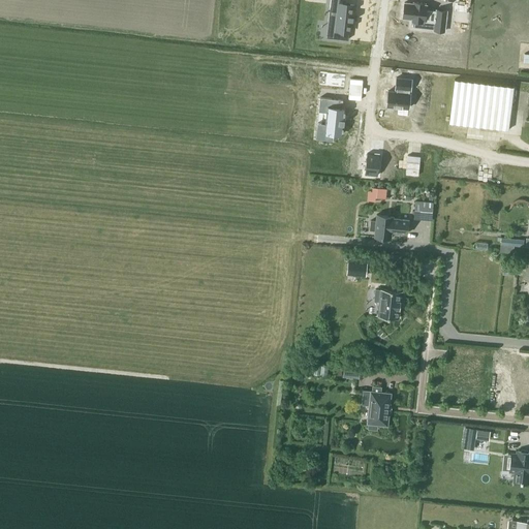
[(330,0),(329,22),(336,23),(334,37),(348,39),(348,32),(349,31),(351,31),(352,21),(352,20),(352,17),(353,17),(353,16),(352,16),(354,5),(339,3),(339,2),(339,0),(330,0)]
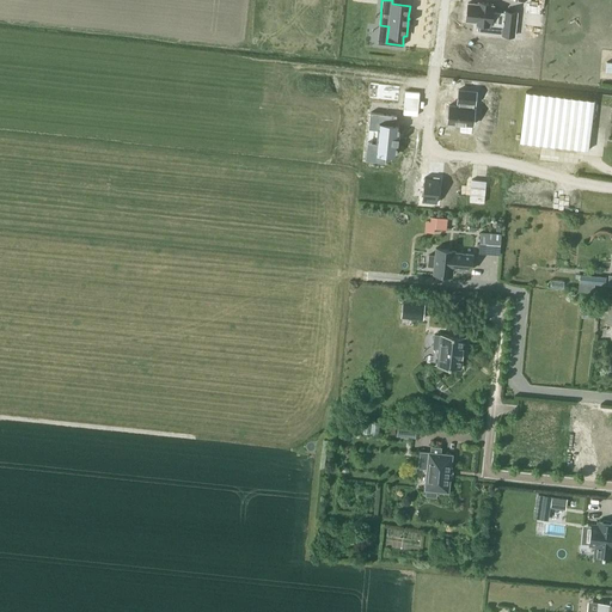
[(467,2),(465,20),(477,22),(477,23),(503,26),(502,34),(502,35),(514,36),(516,12),(505,11),(505,12),(493,11),(493,6),(490,5),(490,4),(478,2),(478,4),(467,2)]
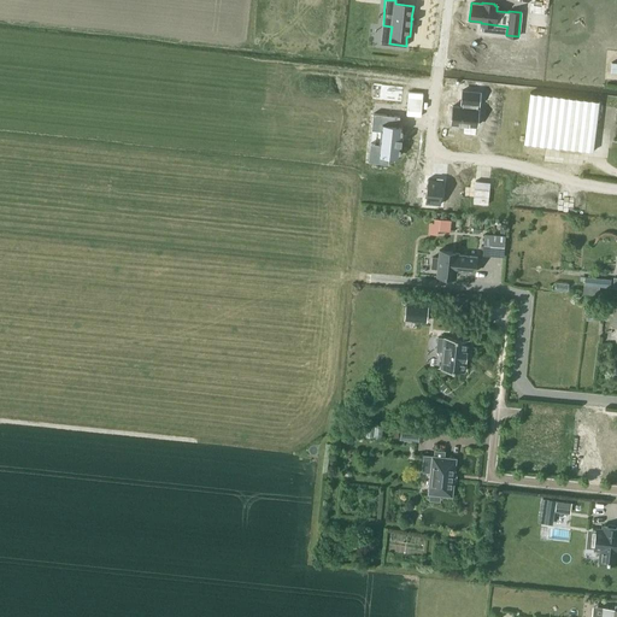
[(452,106),(451,123),(476,125),(479,109),(476,109),(477,105),(479,105),(480,92),(462,90),(460,103),(463,103),(462,106),(460,106),(452,106)]
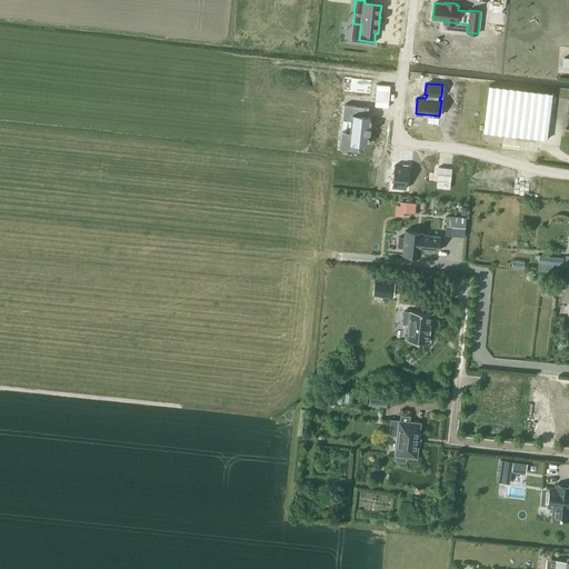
[(552,93),(489,87),(483,133),(547,140),(552,93)]
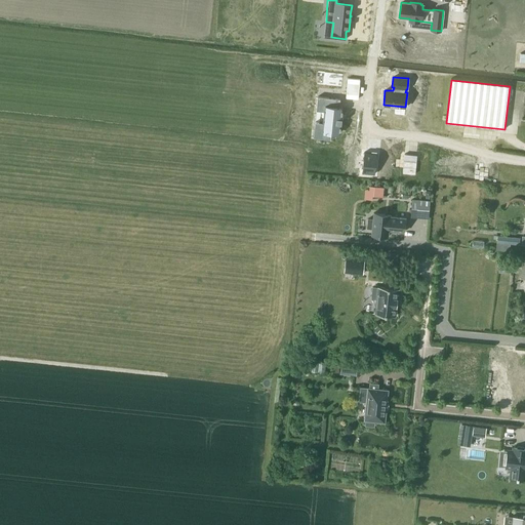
[(315,122),(313,137),(330,138),(331,131),(339,132),(340,122),(340,123),(341,117),(340,117),(341,108),(339,107),(339,98),(317,96),(316,110),(324,111),(323,123),(315,122)]
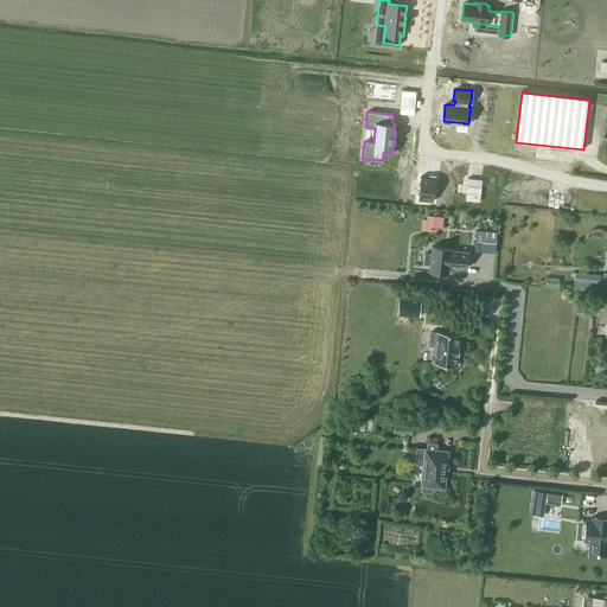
[(421,176),(419,199),(433,200),(435,177),(429,177),(421,176)]
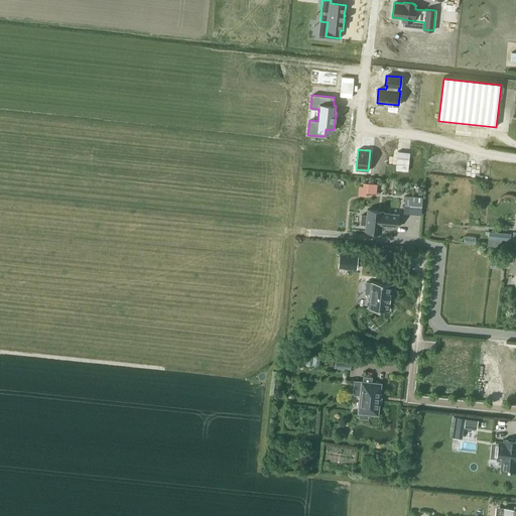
[(397,151),(395,169),(407,170),(409,152),(397,151)]
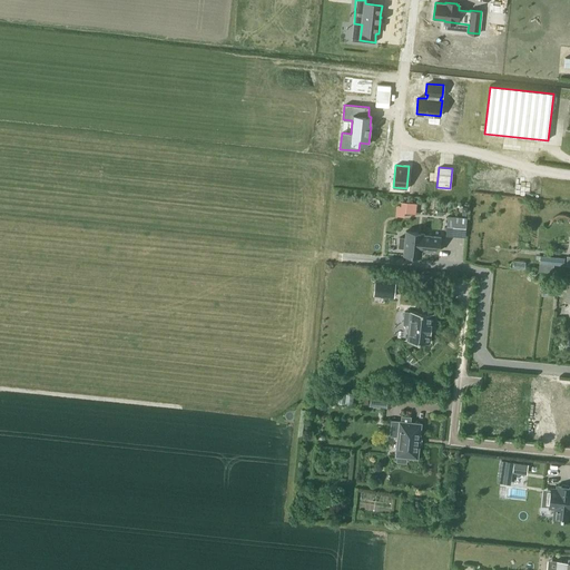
[(412,203),(402,202),(402,206),(401,212),(404,212),(411,213),(412,203)]
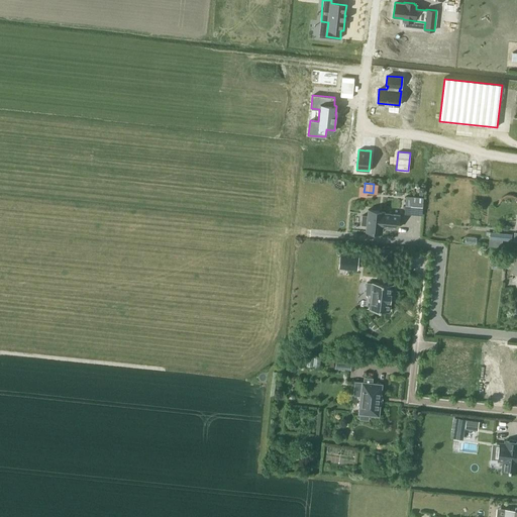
[(411,203),(415,203),(415,197),(406,196),(404,213),(410,213),(411,203)]
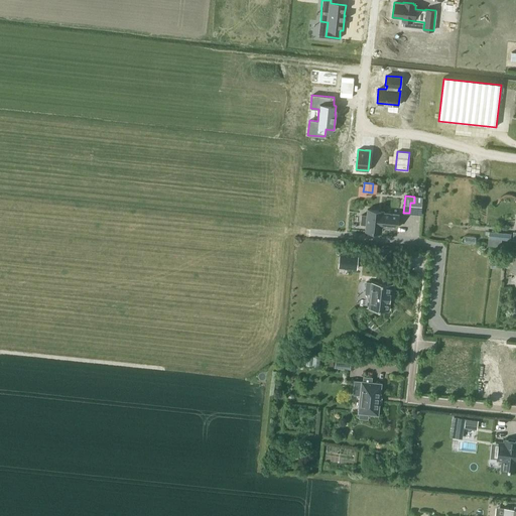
[(381,232),(382,226),(397,228),(398,214),(383,213),(383,211),(367,210),(366,216),(362,215),(361,224),(366,225),(365,231),(381,232)]
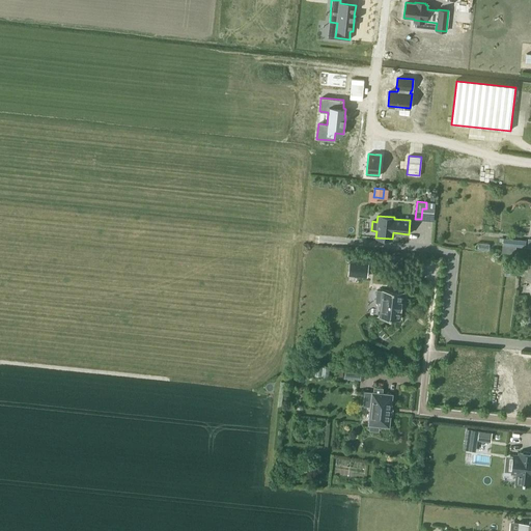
[(503,238),(502,245),(515,246),(525,247),(526,240),(503,238)]
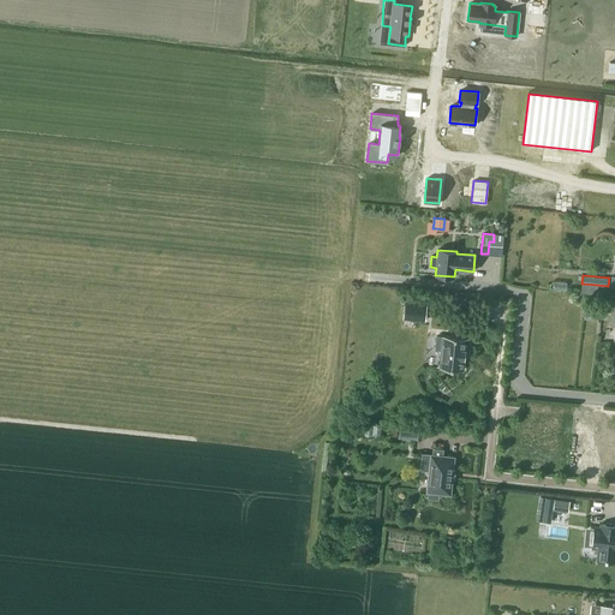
[(467,297),(454,296),(453,308),(466,309),(467,297)]
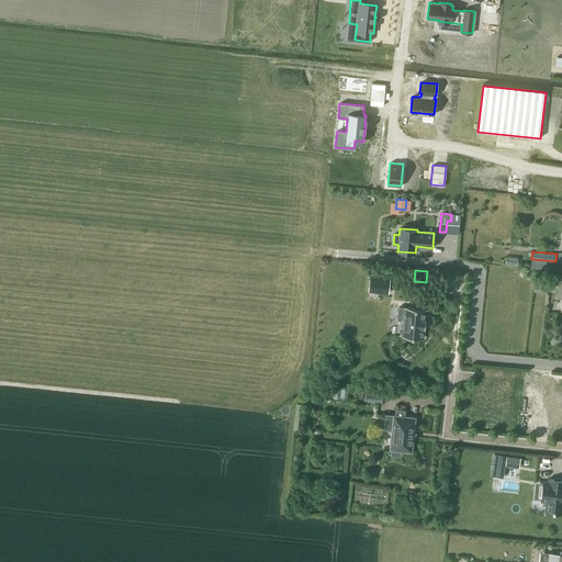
[(557,298),(561,298),(561,276),(552,274),(550,291),(558,292),(557,298)]
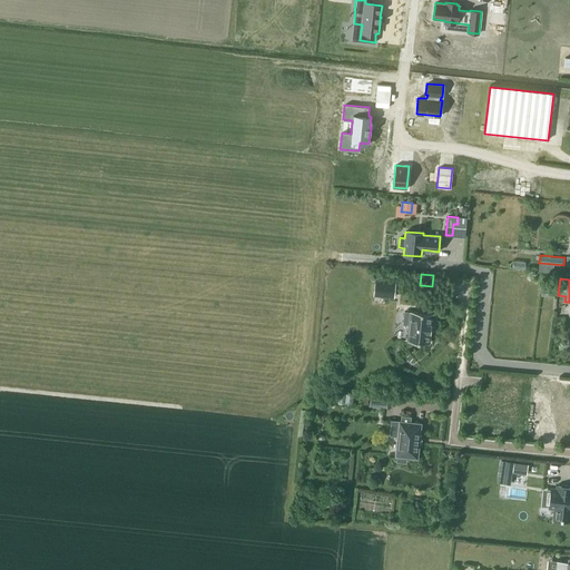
[(375,281),(373,295),(393,297),(395,283),(375,281)]
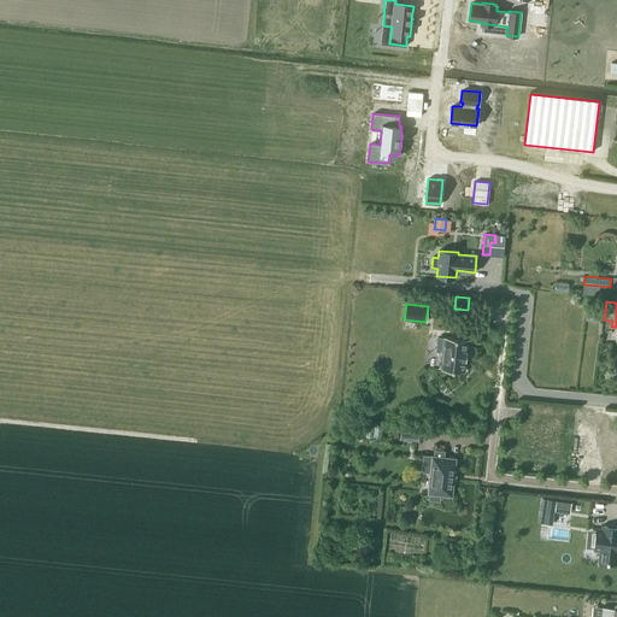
[(587,306),(586,321),(598,322),(600,307),(587,306)]
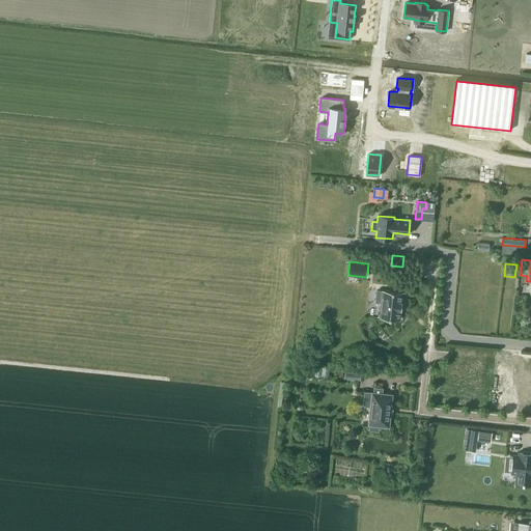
[(381,303),(380,317),(400,319),(402,291),(376,289),(375,302),(381,303)]
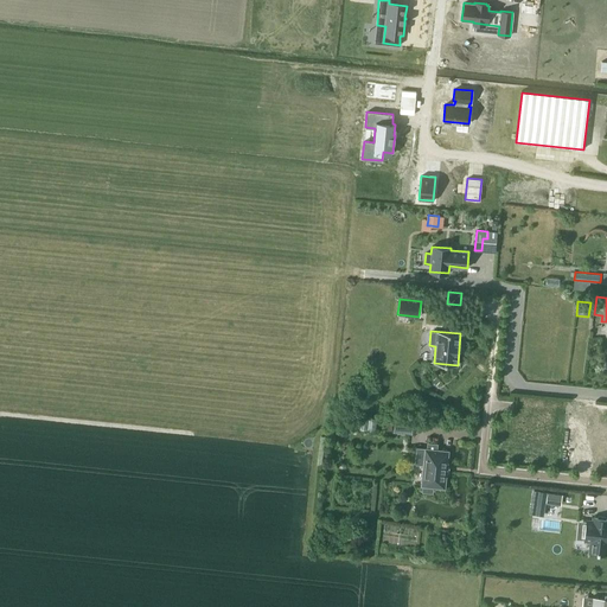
[(606,403),(563,400),(562,414),(583,416),(583,413),(602,415),(602,423),(601,423),(600,432),(593,432),(592,442),(599,442),(598,453),(602,454),(601,457),(606,457),(606,403)]
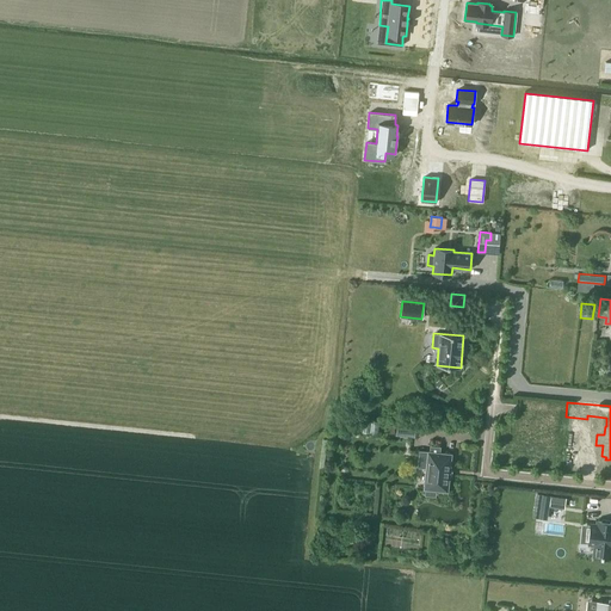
[(362,421),(362,432),(377,433),(378,423),(362,421)]
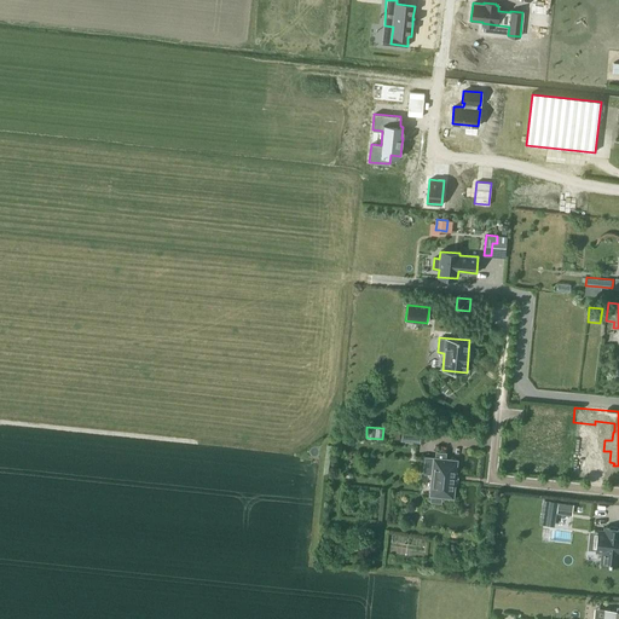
[(403,431),(401,439),(420,441),(421,432),(403,431)]
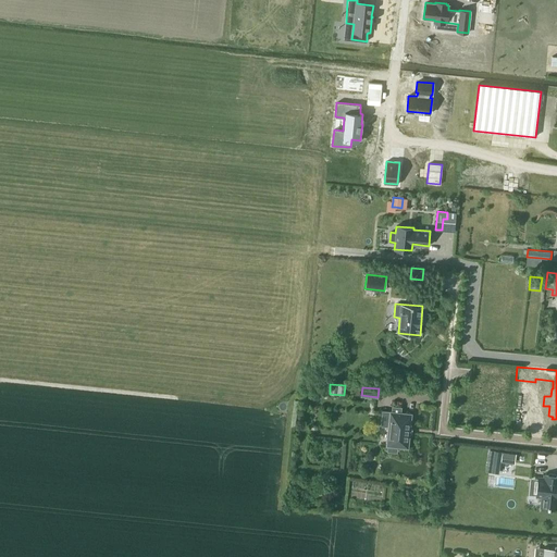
[(390,411),(383,411),(381,425),(388,426),(386,445),(386,446),(387,446),(388,446),(387,452),(396,452),(397,446),(407,447),(407,448),(408,448),(408,447),(411,415),(411,413),(400,412),(401,407),(392,406),(392,412),(391,411),(390,411)]
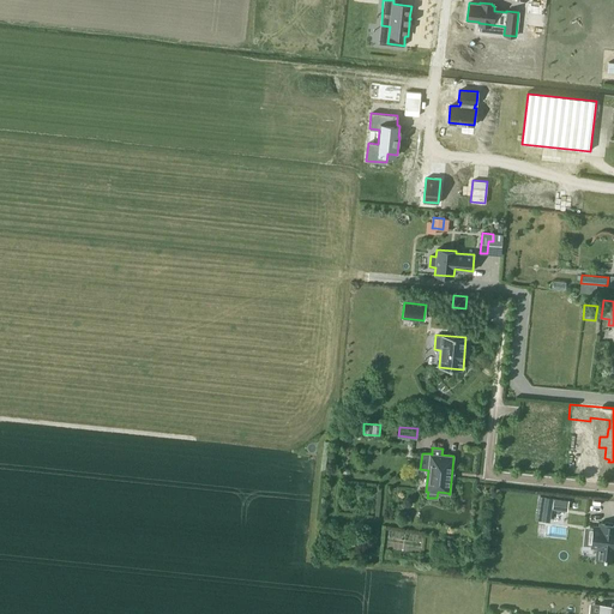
[(552,498),(551,509),(565,511),(567,500),(552,498)]
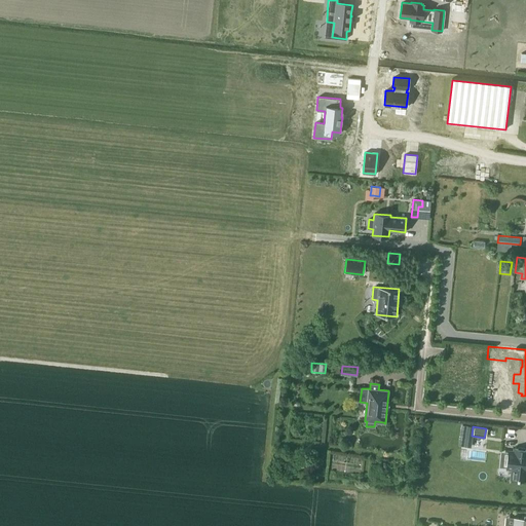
[(509,451),(506,467),(513,468),(512,479),(525,480),(525,470),(525,449),(515,449),(514,452),(509,451)]
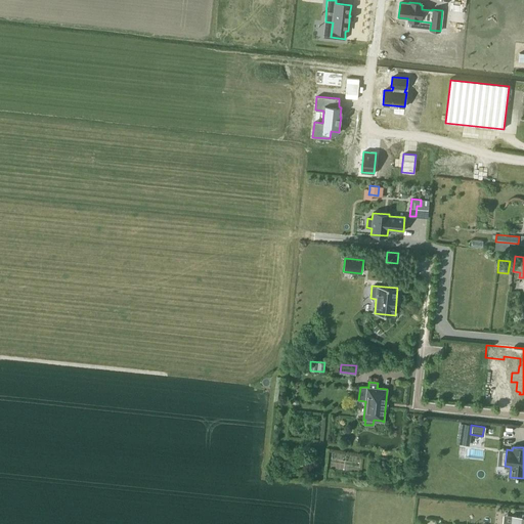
[(523,523),(523,514),(522,514),(521,517),(512,516),(511,523),(523,523)]
